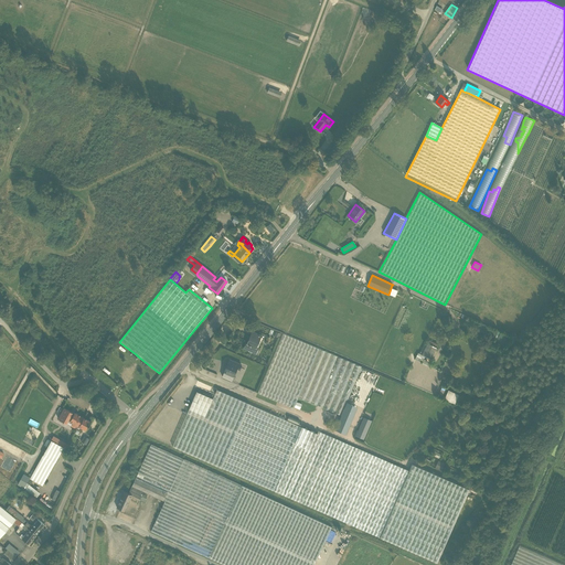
[(494,338),(498,339),(497,341),(507,345),(508,342),(509,342),(512,337),(501,332),(501,331),(498,330),(494,338)]
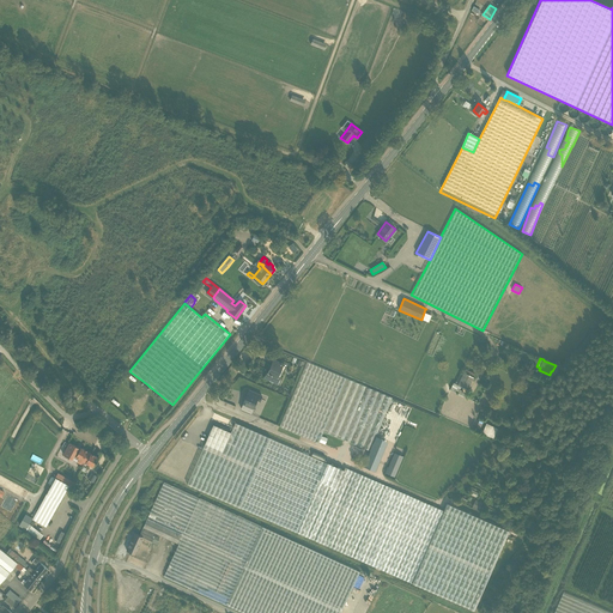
[(279,377),(278,377),(284,364),(273,359),(267,372),(265,377),(277,383),(279,377)]
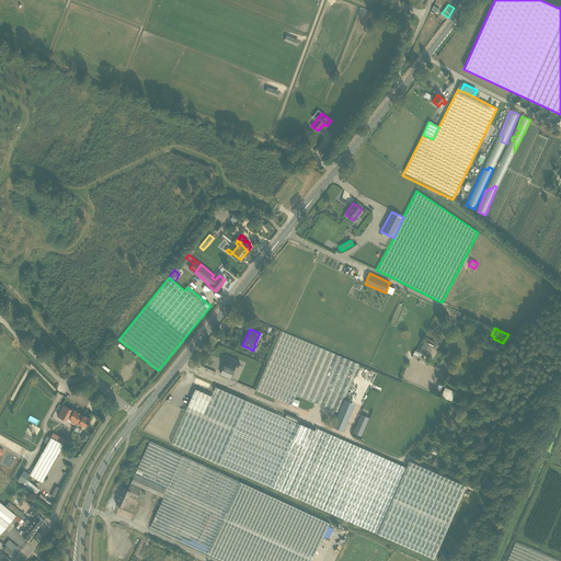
[(338,412),(341,405),(358,364),(281,331),(255,390),(292,405),(292,404),(294,399),(296,395),(338,412)]
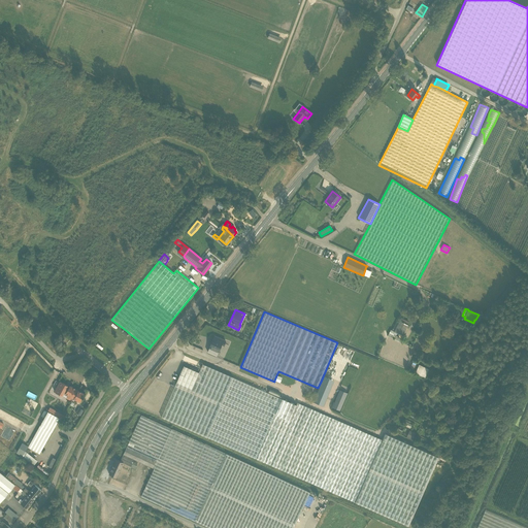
[(400,322),(399,321),(397,320),(392,330),(402,335),(407,325),(408,322),(402,319),(400,322)]
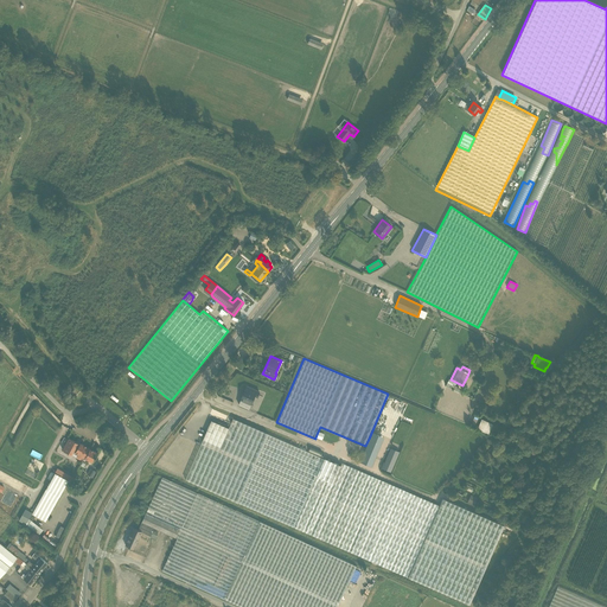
[(256,390),(247,385),(241,400),(238,403),(249,408),(256,390)]
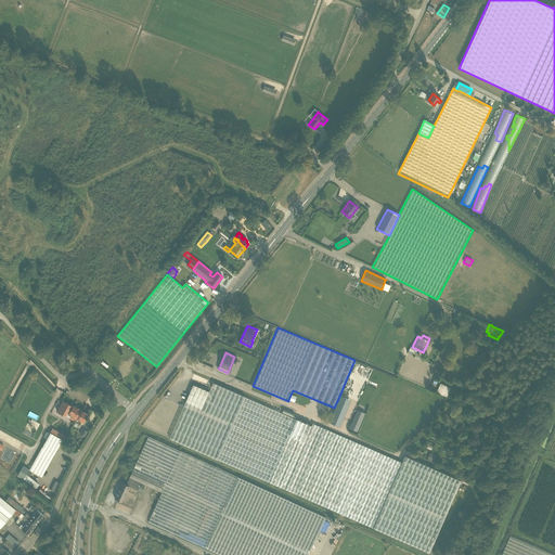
[(209,391),(193,386),(185,403),(169,439),(429,553),(461,480),(404,456),(402,462),(312,423),(311,426),(309,425),(297,420),(213,383),(209,391)]
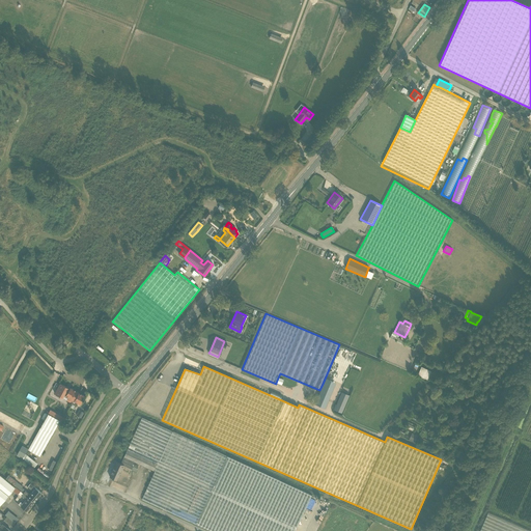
[(421,366),(420,367),(417,374),(428,380),(431,370),(421,366)]
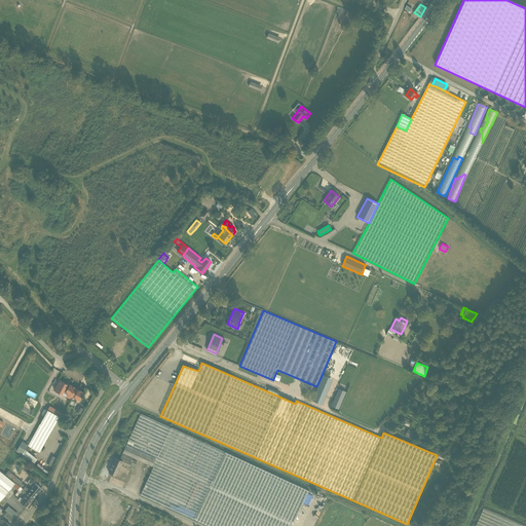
[(60,380),(53,389),(62,393),(63,390),(65,391),(68,393),(66,397),(72,400),(78,388),(69,384),(66,383),(60,380)]
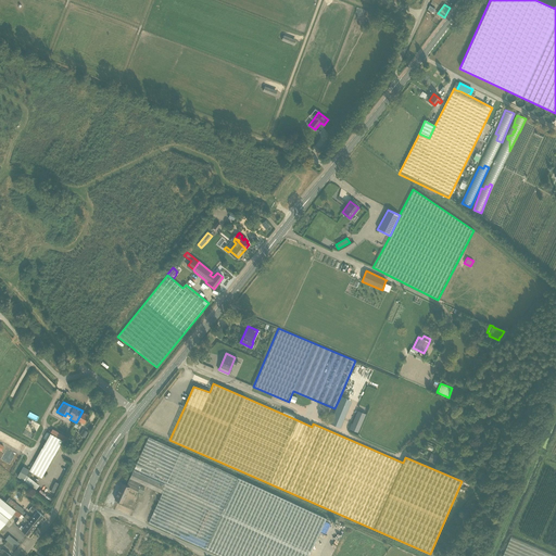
[(349,406),(338,402),(335,408),(329,422),(340,427),(349,406)]
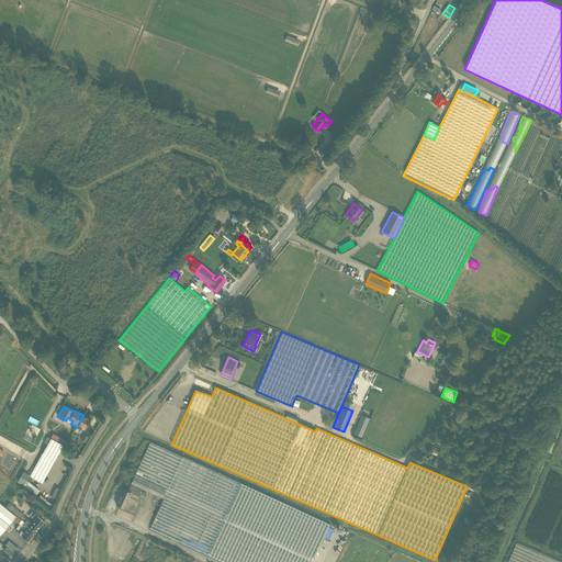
[(86,427),(90,419),(83,415),(77,427),(79,428),(81,425),(86,427)]
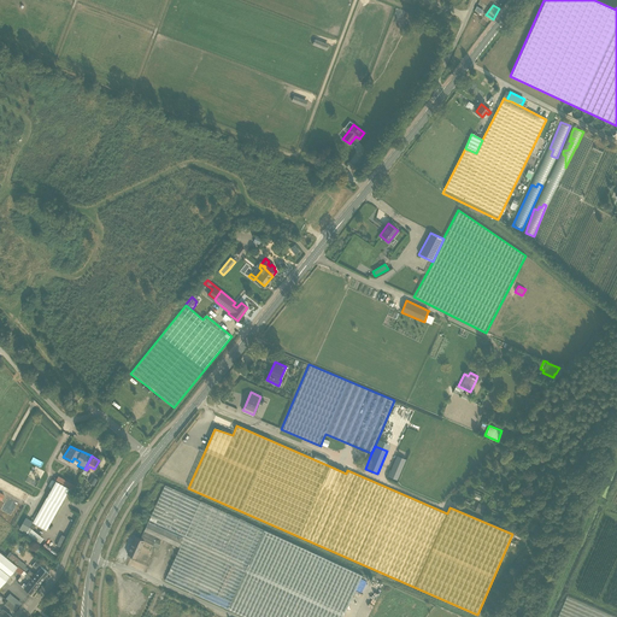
[(75,485),(58,476),(56,481),(70,488),(69,489),(72,491),(75,485)]
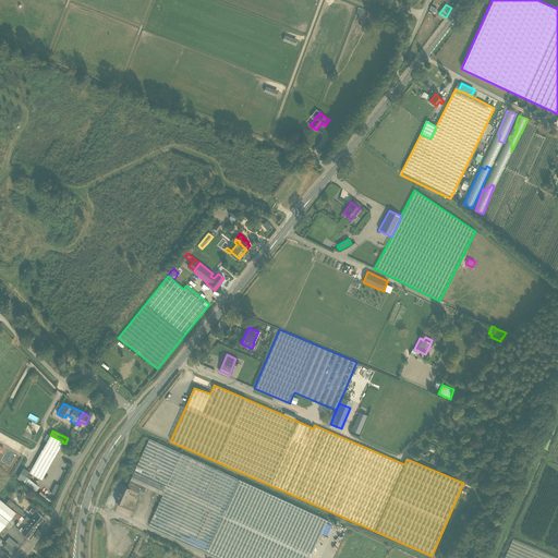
[(85,439),(88,434),(83,431),(80,436),(85,439)]
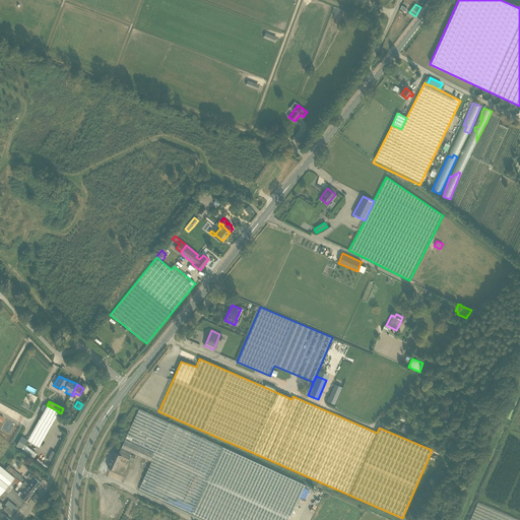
[(44,411),(27,440),(39,447),(58,412),(59,411),(47,405),(45,404),(44,404),(41,409),(44,411)]
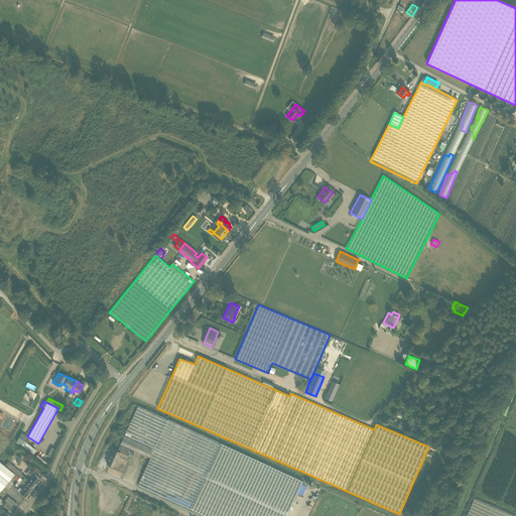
[(135,450),(149,457),(150,457),(138,485),(190,509),(205,515),(286,515),(302,481),(188,428),(172,421),(138,405),(124,437),(119,447),(118,447),(117,450),(120,452),(119,454),(132,460),(134,455),(133,455),(135,450)]
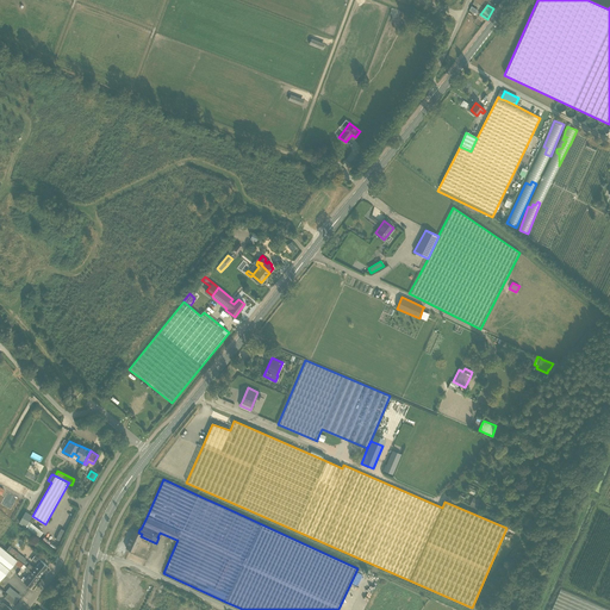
[(473,497),(470,505),(477,508),(480,500),(473,497)]
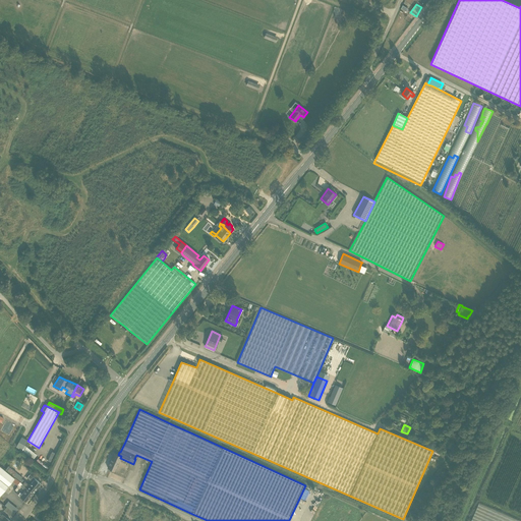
[(21,450),(21,451),(22,451),(33,460),(35,457),(23,449),(22,450),(21,450)]
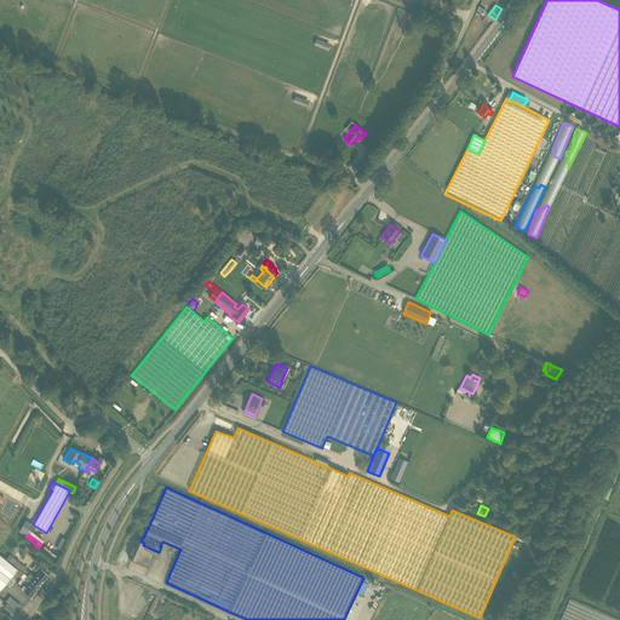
[(128,557),(136,561),(143,545),(144,543),(141,541),(136,539),(128,557)]
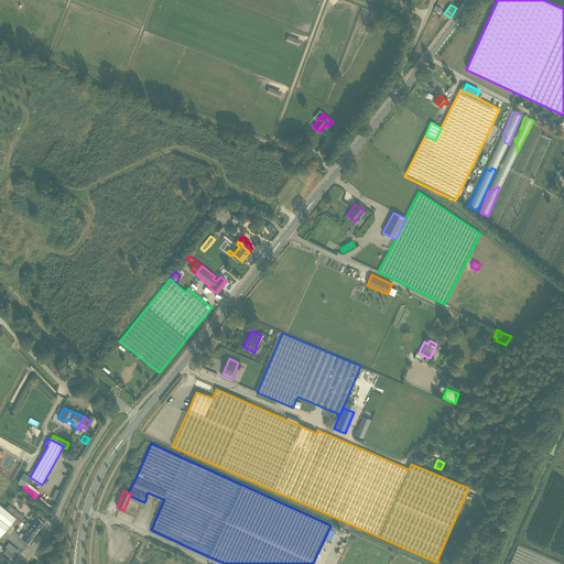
[(0,537),(13,521),(19,525),(19,524),(21,521),(17,518),(17,517),(15,518),(14,516),(10,512),(6,509),(0,505),(0,537)]
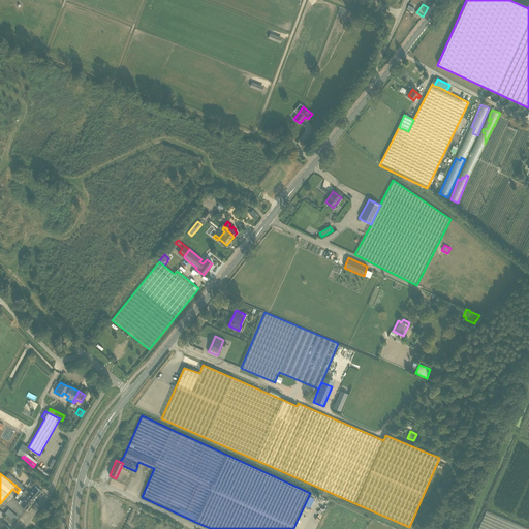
[(110,484),(121,488),(123,484),(112,479),(110,484)]
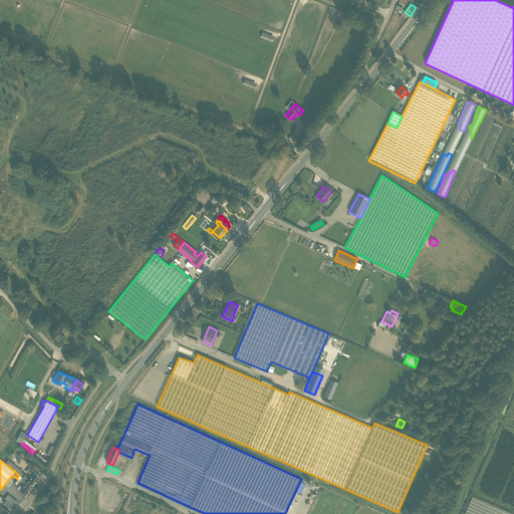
[(22,472),(18,469),(15,472),(19,475),(33,486),(40,477),(32,470),(30,474),(32,476),(30,479),(21,472),(22,472)]
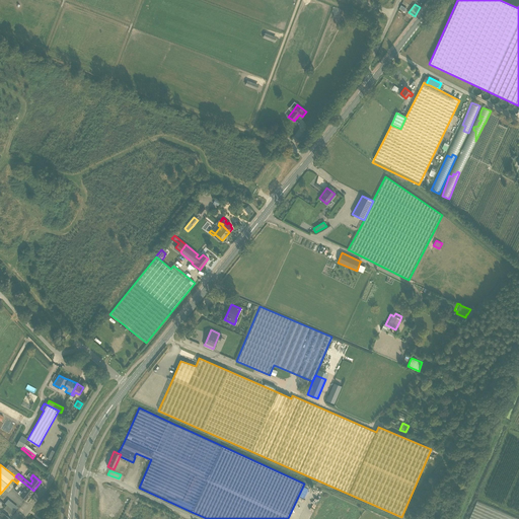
[(20,485),(26,489),(20,495),(26,500),(33,491),(19,479),(17,483),(20,485)]
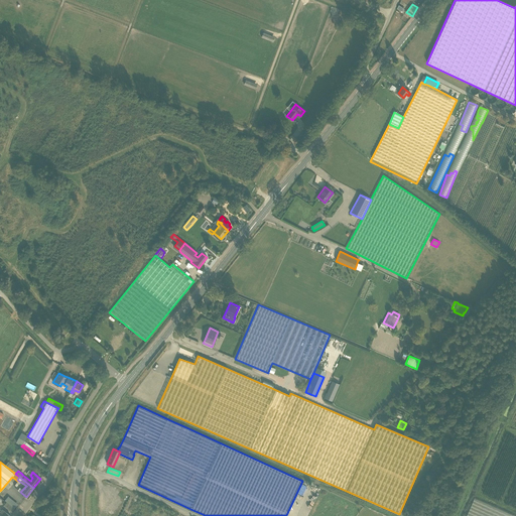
[(139,496),(136,494),(131,505),(135,506),(139,496)]
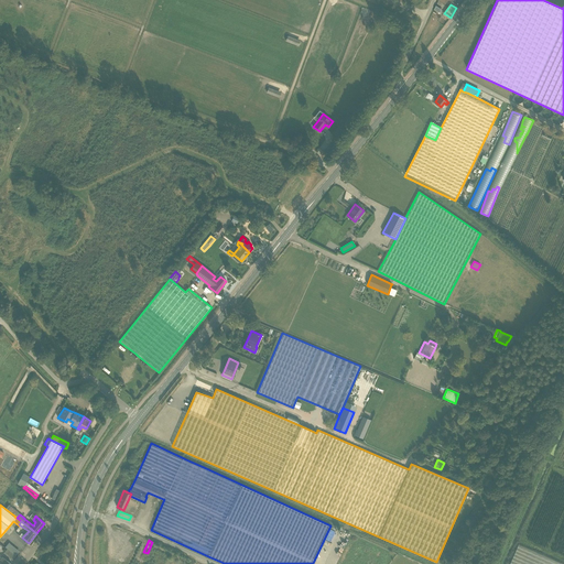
[(9,542),(6,546),(8,549),(4,551),(12,559),(20,551),(9,542)]
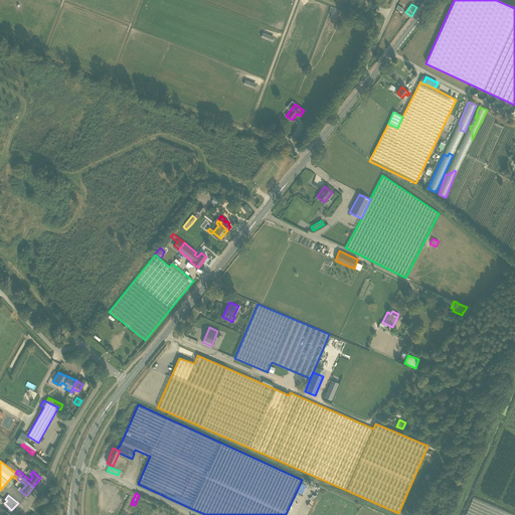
[(514,514),(474,497),(466,514),(514,514)]
